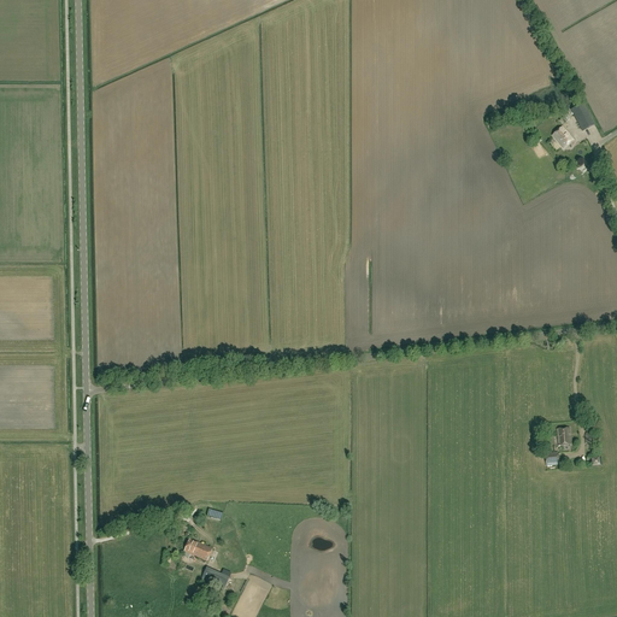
[(594,125),(583,104),(571,110),(582,131),(594,125)]
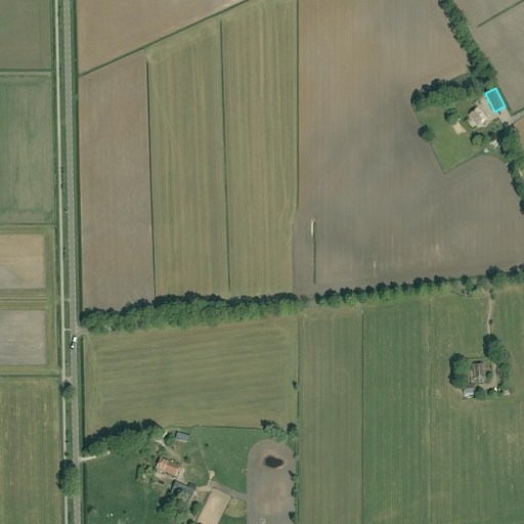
[(477,107),(468,115),(478,126),(486,119),(477,107)]
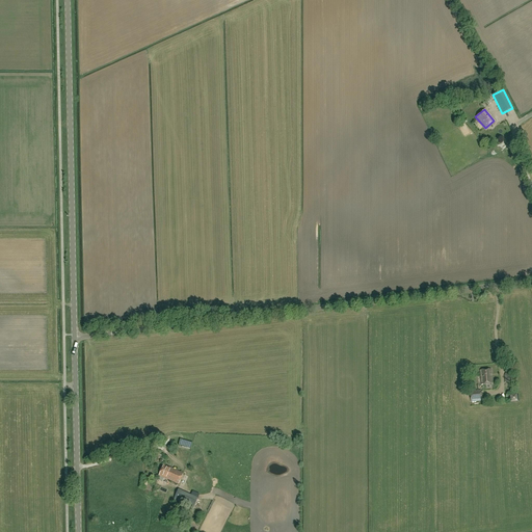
[(462,126),(468,122),(464,117),(459,121),(462,126)]
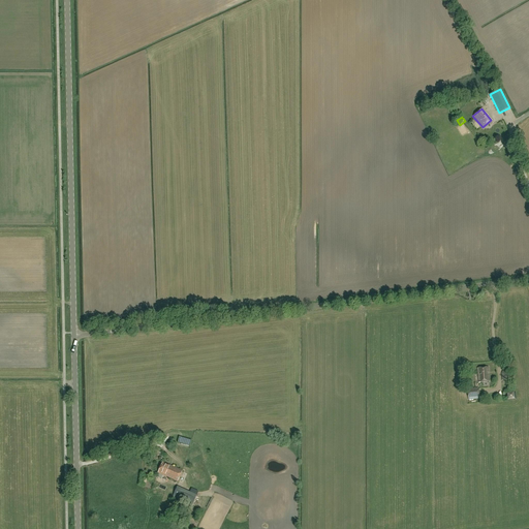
[(477,368),(479,382),(490,381),(488,367),(477,368)]
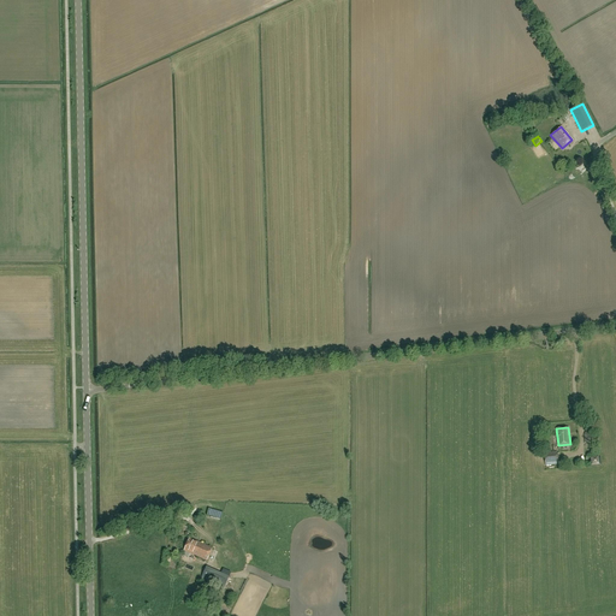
[(584,434),(585,443),(593,443),(593,433),(591,431),(586,431),(584,434)]
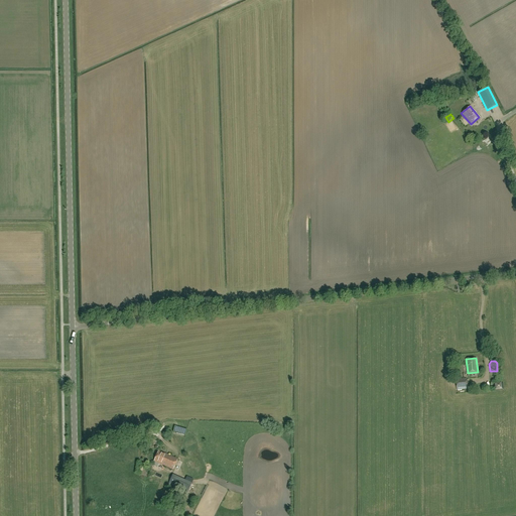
[(467,379),(456,380),(457,390),(468,389),(467,379)]
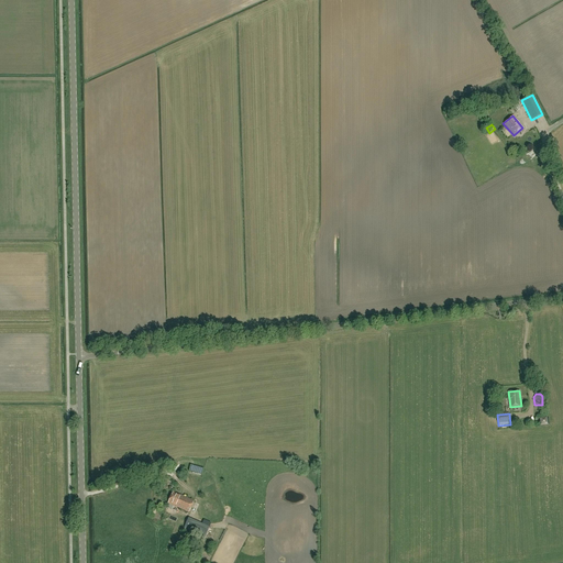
[(191,464),(190,470),(202,473),(205,467),(191,464)]
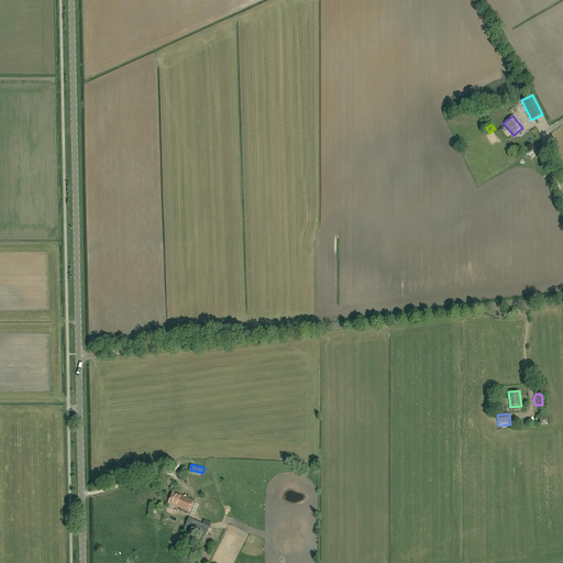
[(173,493),(168,504),(189,512),(194,501),(173,493)]
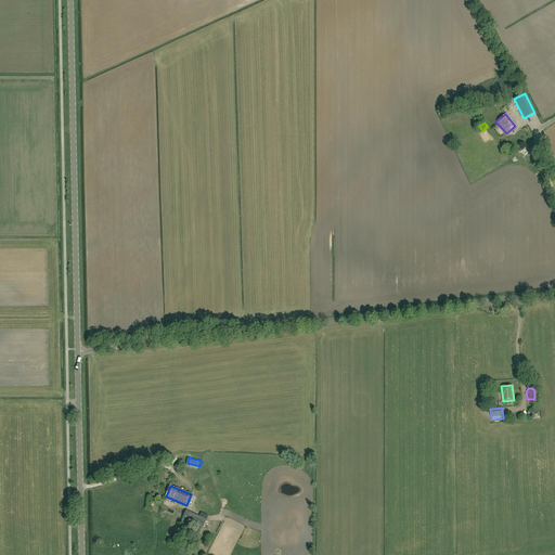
[(186,511),(181,520),(202,530),(206,520),(186,511)]
